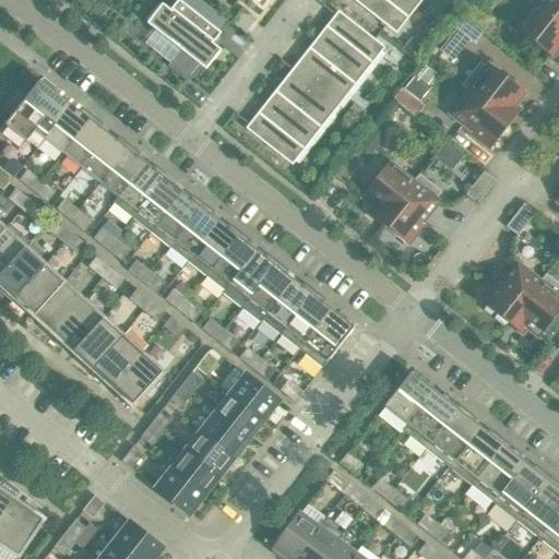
[(216,31),(225,20),(199,0),(187,0),(183,4),(178,0),(170,11),(162,4),(146,24),(180,50),(169,63),(188,79),(199,64),(201,67),(205,70),(221,51),(213,45),(221,34),(216,31)]
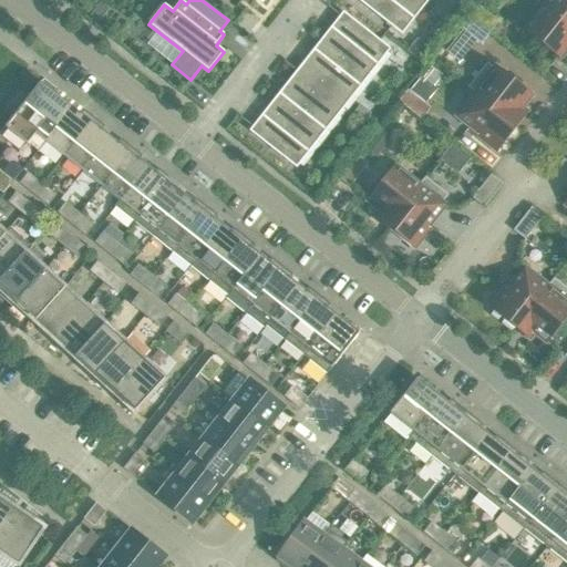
[(363,0),(401,29),(422,0),(363,0)]
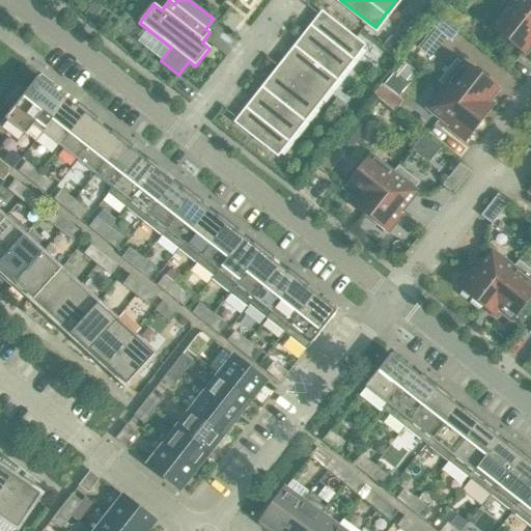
[(530,0),(514,0),(510,5),(530,21),(530,0)]
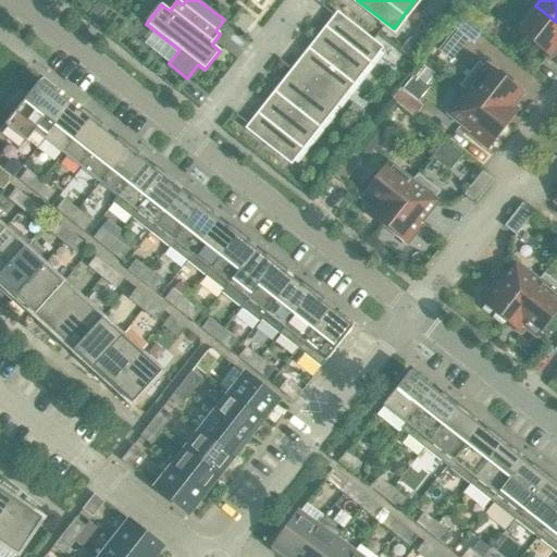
[(490,21),(467,3),(458,14),(481,33),(490,21)]
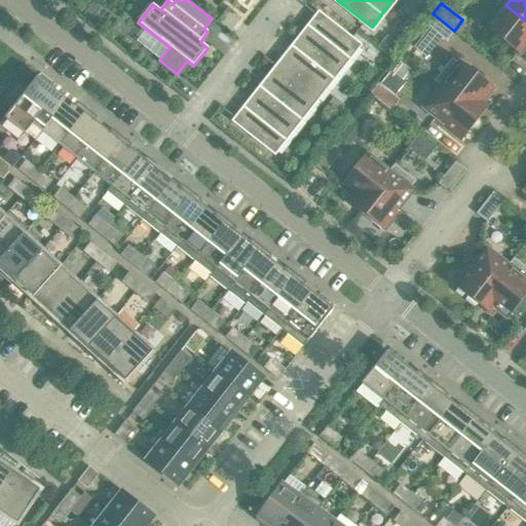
[(525,21),(505,5),(487,30),(519,54),(525,44),(525,21)]
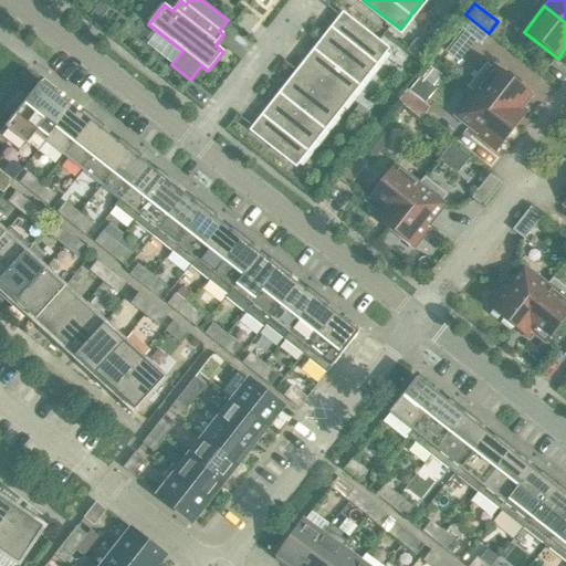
[(489,33),(465,14),(457,27),(480,44),(489,33)]
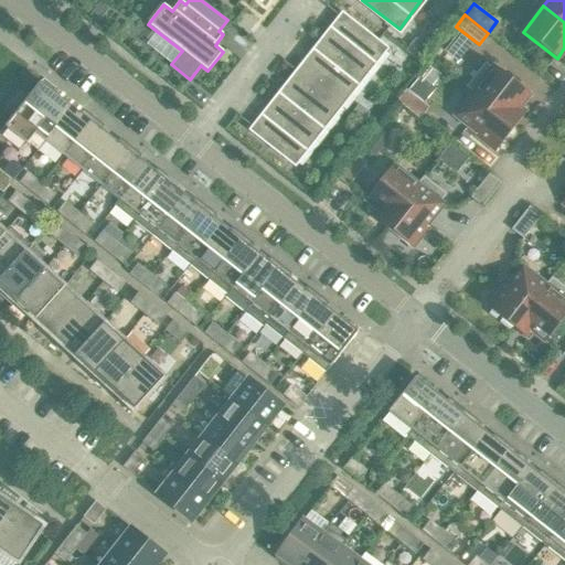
[(382,50),(341,18),(297,73),(338,106),(382,50)]
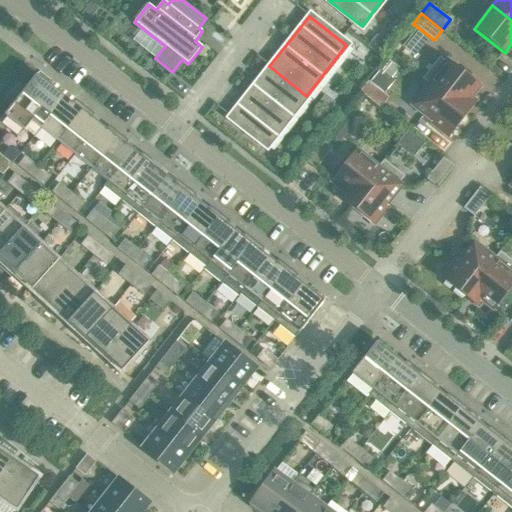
[(470,97),(480,85),(449,60),(446,63),(439,58),(423,79),(430,84),(468,113),(476,102),(470,97)]
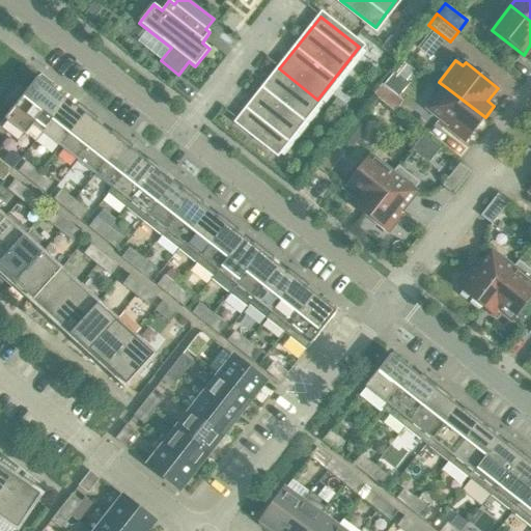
[(276,151),(317,100),(279,68),(238,121),(276,151)]
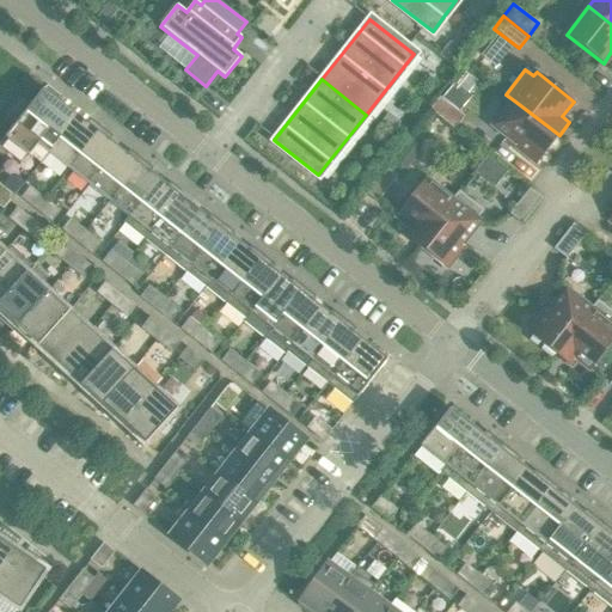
[(48,153),(78,116),(69,109),(57,99),(44,89),(31,105),(20,97),(7,112),(19,121),(6,138),(30,157),(38,145),(48,153)]
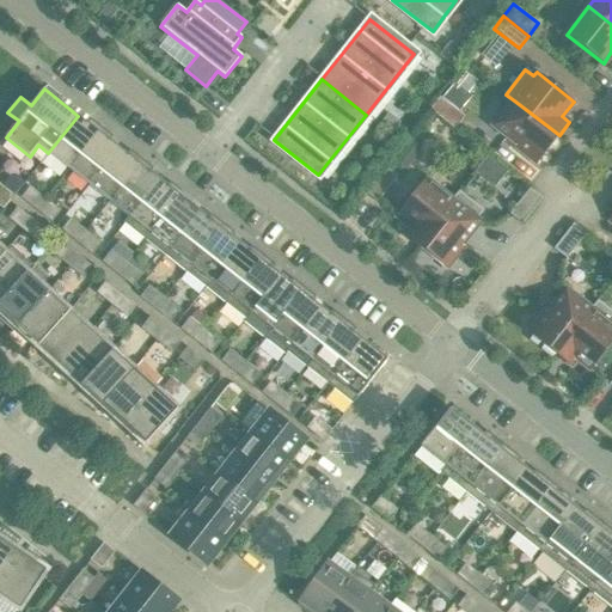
[(465,117),(440,97),(430,110),(454,129),(465,117)]
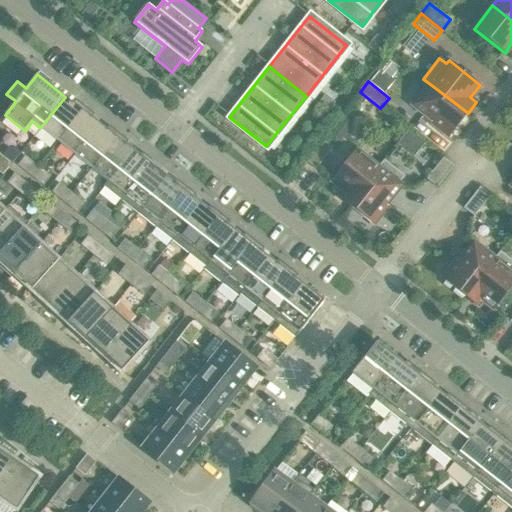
[(430,84),(413,105),(432,120),(431,122),(449,137),(468,113),(430,84)]
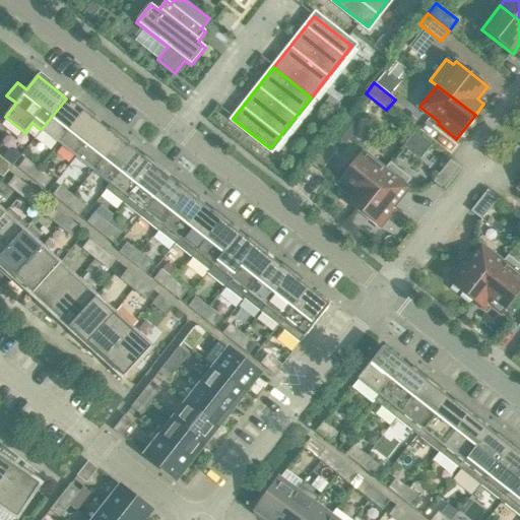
[(58,143),(86,109),(76,101),(74,104),(66,99),(41,130),(58,143)]
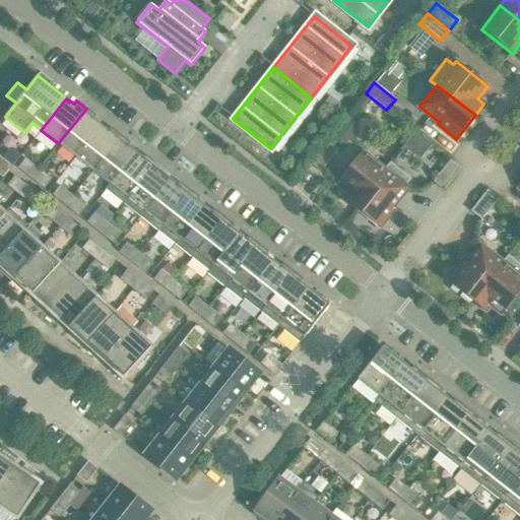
[(75,157),(101,125),(93,119),(95,116),(86,109),(58,143),(75,157)]
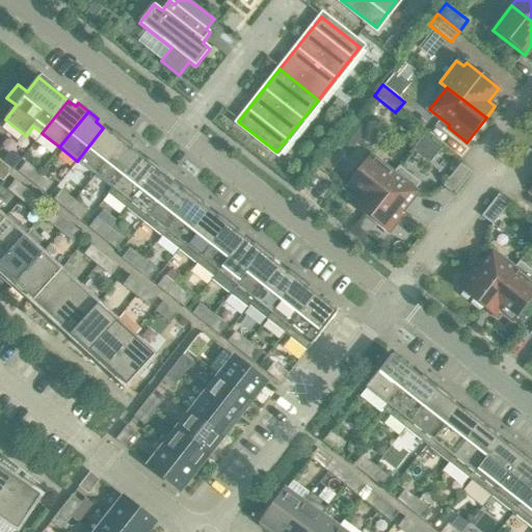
[(95,175),(124,139),(113,131),(111,134),(103,128),(77,161),(95,175)]
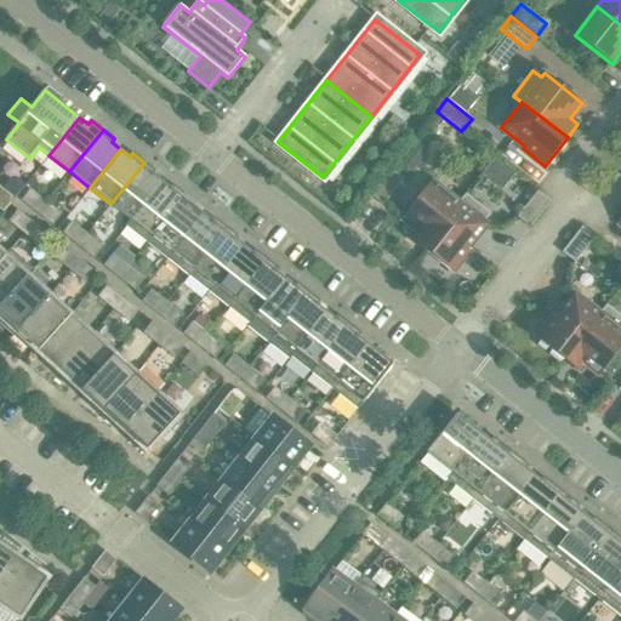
[(131,221),(161,182),(153,175),(155,171),(144,163),(110,204),(131,220),(131,221)]
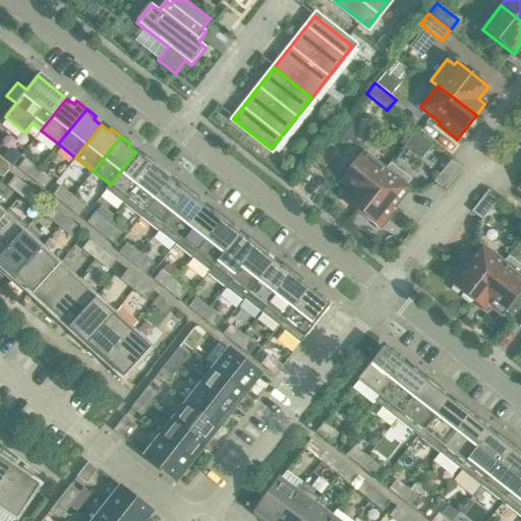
[(322,172),(338,151),(328,142),(310,164),(322,172)]
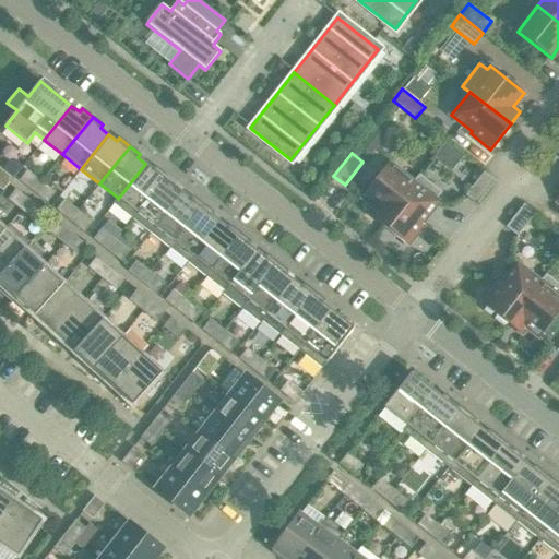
[(13,179),(22,167),(15,162),(10,163),(3,170),(13,179)]
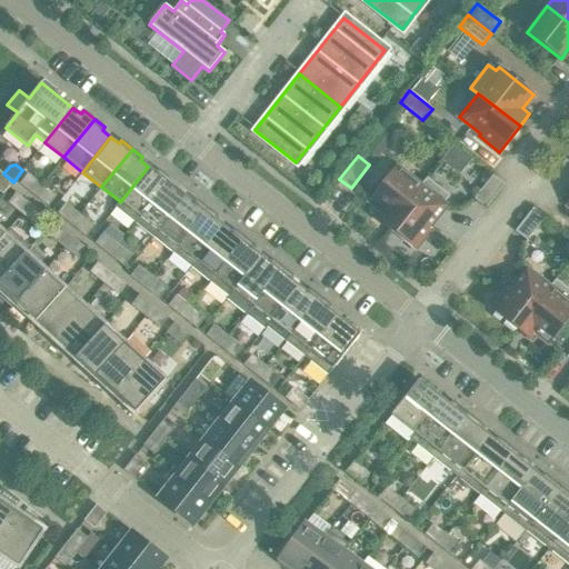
[(135,222),(170,178),(159,170),(157,173),(148,167),(120,202),(120,201),(115,208),(135,222)]
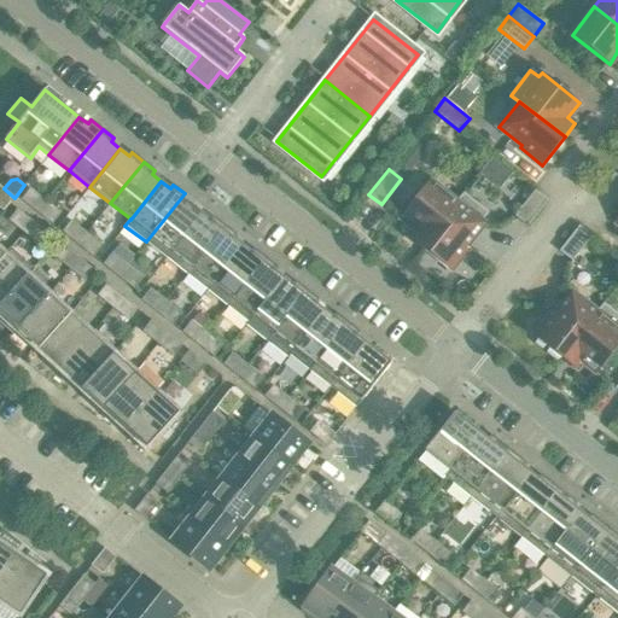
[(456,203),(429,181),(400,219),(415,231),(408,238),(421,248),(456,203)]
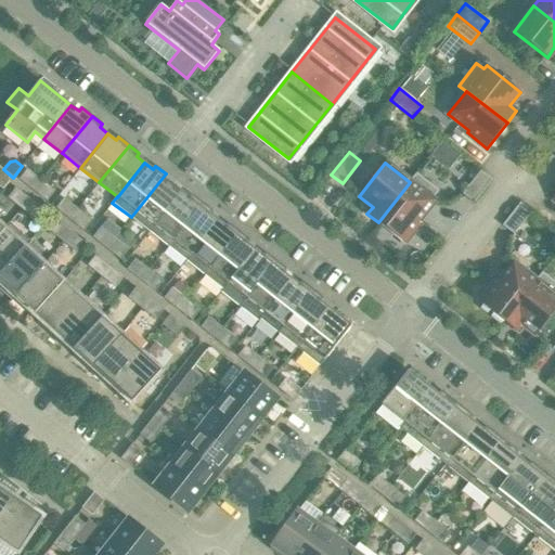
[(9,182),(10,176),(1,169),(0,169),(0,188),(2,190),(9,182)]
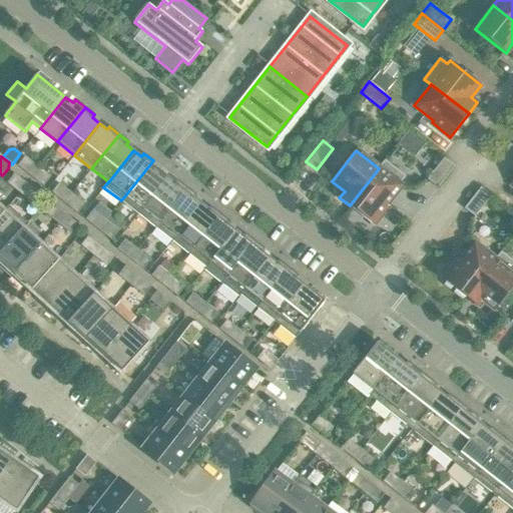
[(38,166),(25,156),(18,166),(31,176),(38,166)]
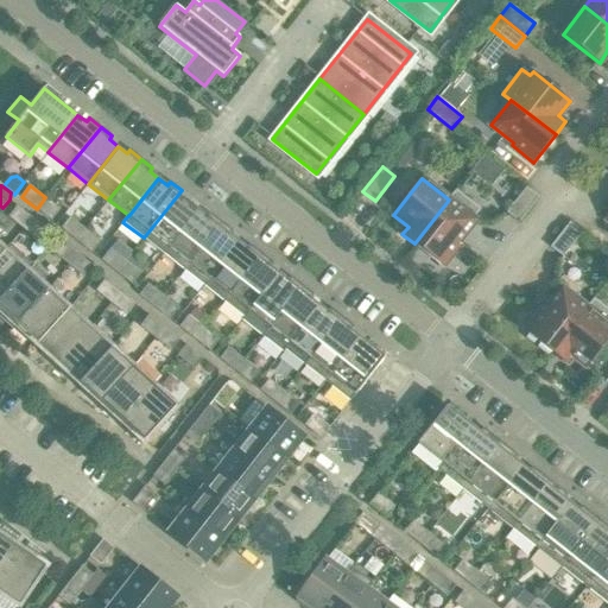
[(519,222),(538,198),(526,188),(506,213),(519,222)]
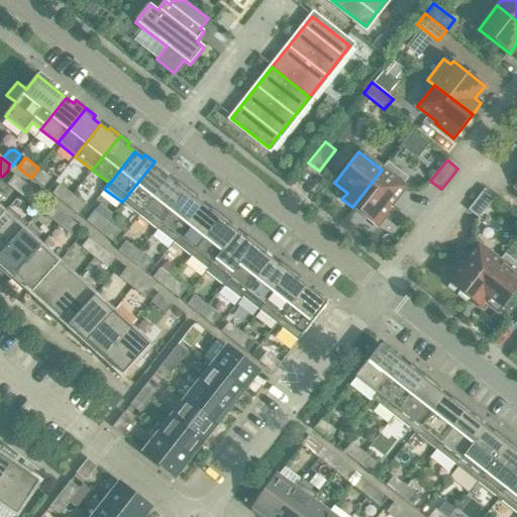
[(139,216),(169,179),(162,173),(164,170),(154,162),(122,202),(139,216)]
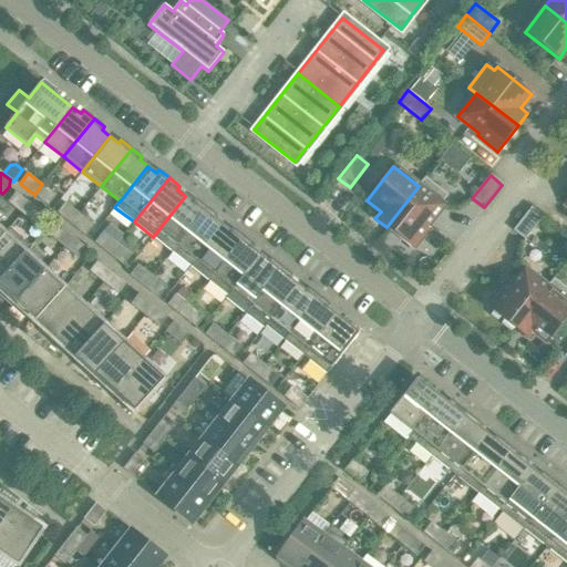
[(428,227),(444,205),(441,203),(446,195),(425,178),(419,186),(387,227),(413,249),(429,228),(428,227)]
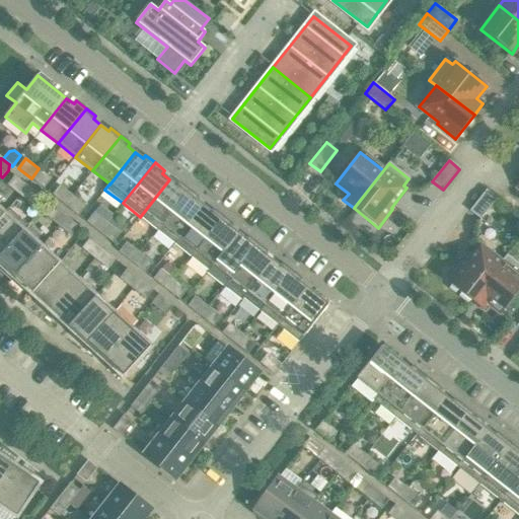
[(51,179),(39,168),(31,178),(44,189),(51,179)]
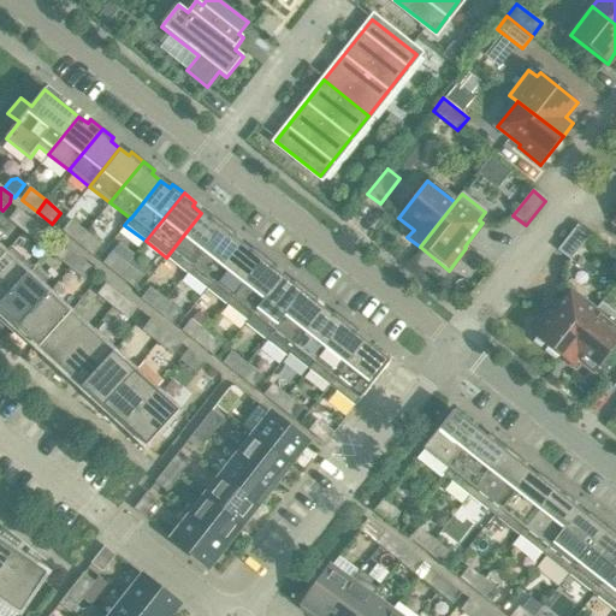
[(24,232),(33,221),(17,209),(9,220),(24,232)]
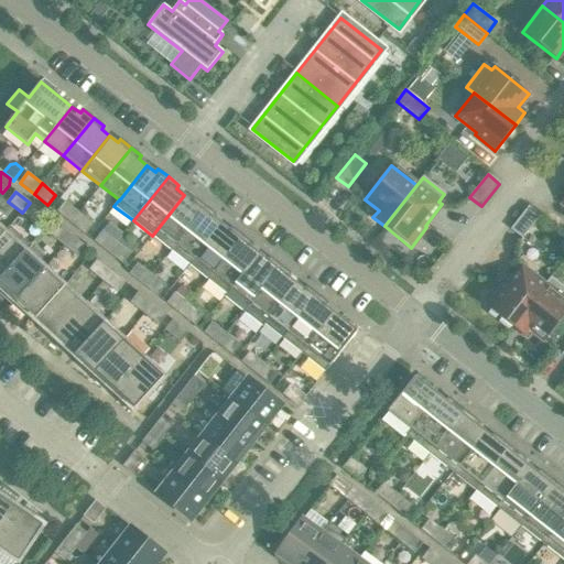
[(171,250),(205,206),(195,197),(192,202),(184,195),(152,236),(171,250)]
